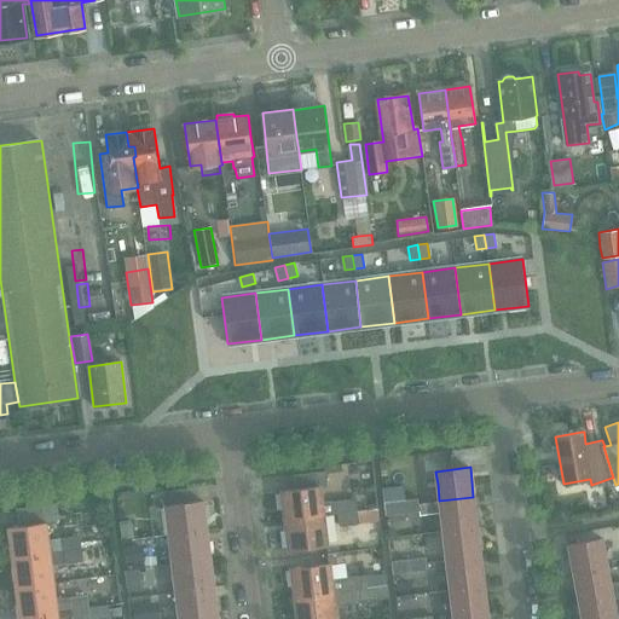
[(281,490),(284,520),(324,515),(324,514),(337,513),(337,514),(358,512),(356,498),(322,502),(320,486),(327,485),(324,470),(294,473),(296,489),(281,490)]
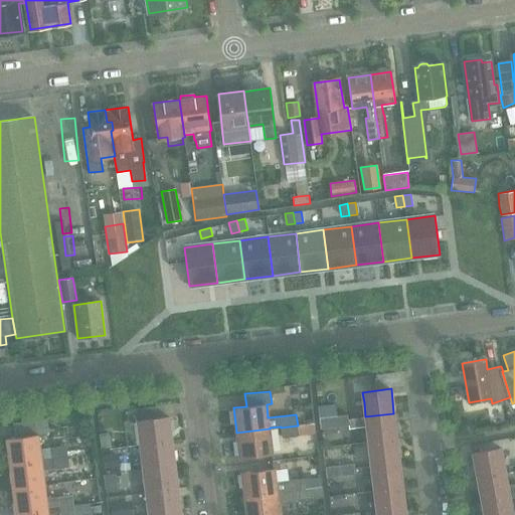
[(319,417),(320,417),(337,415),(336,404),(318,407),(319,417)]
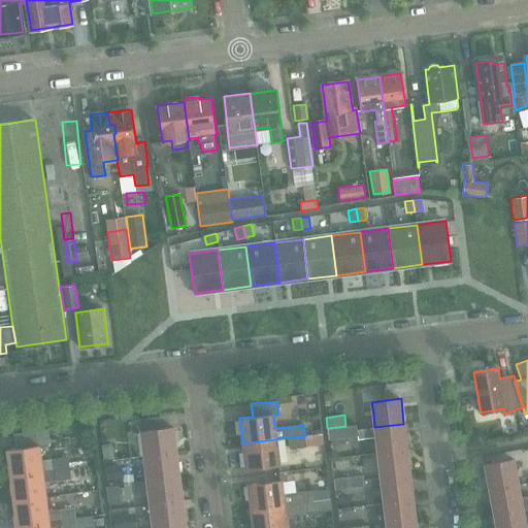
[(141,434),(144,458),(175,454),(173,428),(161,430),(160,419),(132,422),(134,435),(141,434)]
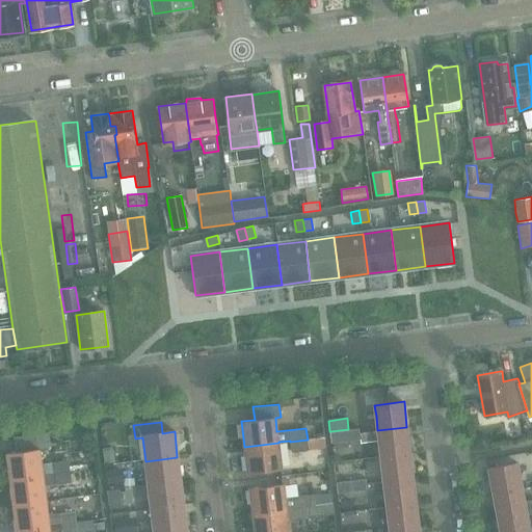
[(380,456),(409,453),(406,427),(377,430),(360,433),(331,436),(333,443),(360,440),(360,444),(378,442),(380,456)]
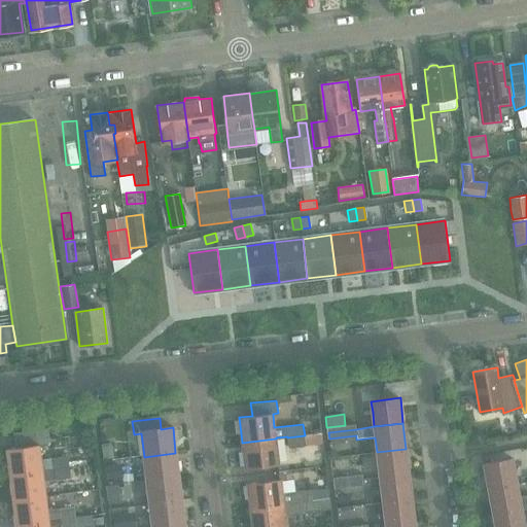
[(327,427),(328,432),(356,429),(356,424),(345,425),(327,427)]
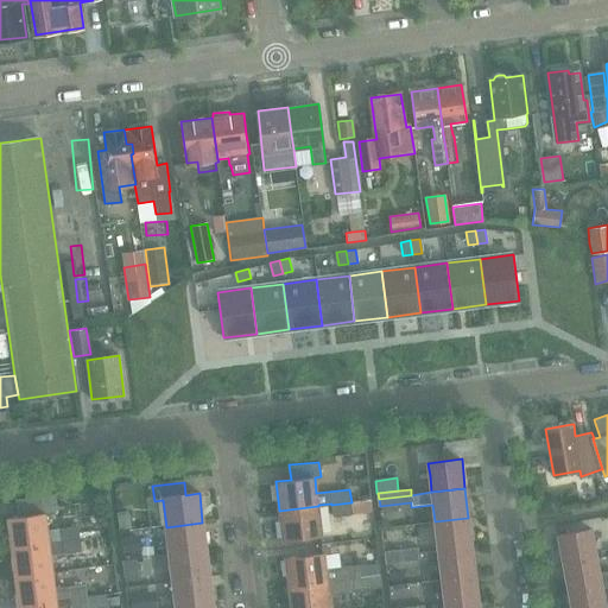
[(353,514),(352,502),(331,505),(333,517),(353,514)]
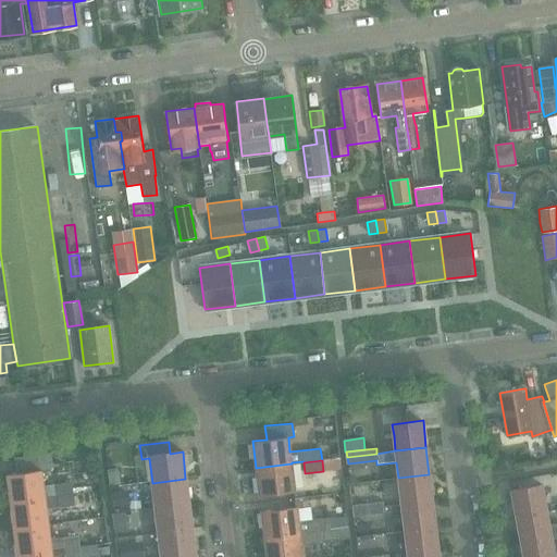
[(292,463),(256,468),(259,493),(294,489),(292,463)]
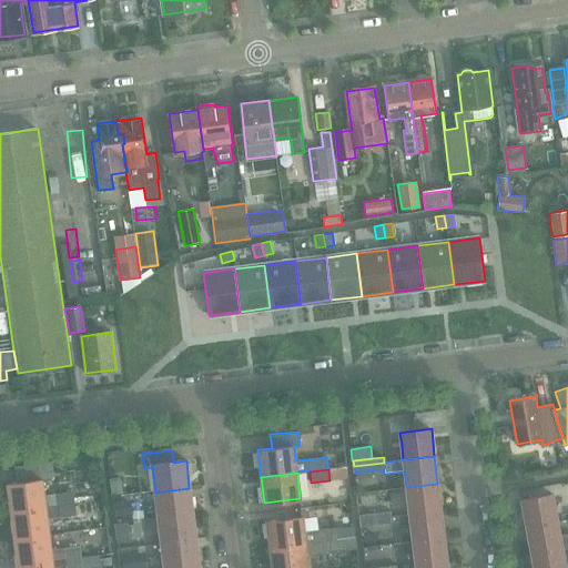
[(6,483),(9,511),(74,505),(73,492),(43,496),(41,478),(6,483)]
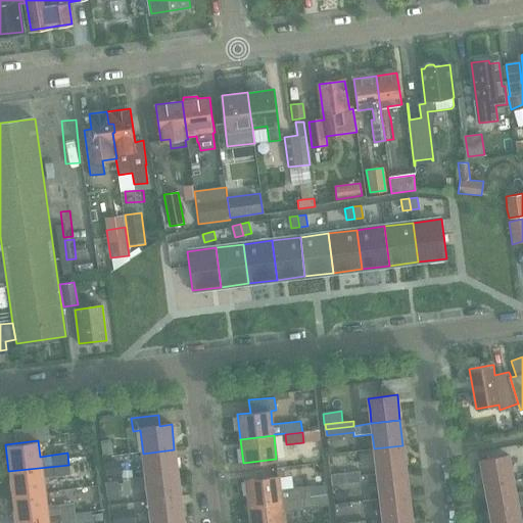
[(100,441),(102,455),(112,454),(110,440),(100,441)]
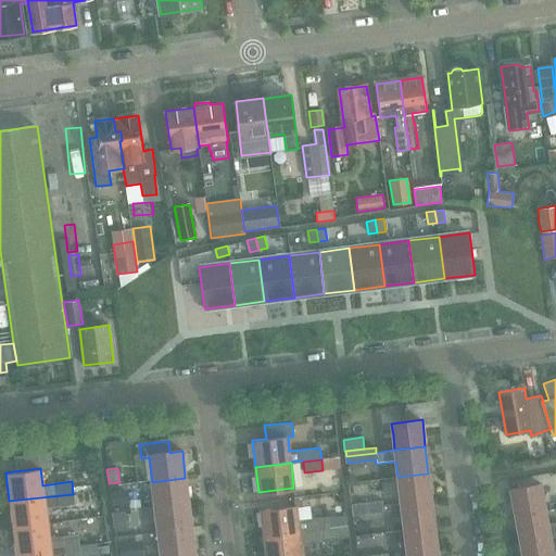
[(401,504),(431,500),(428,474),(397,477),(401,504)]
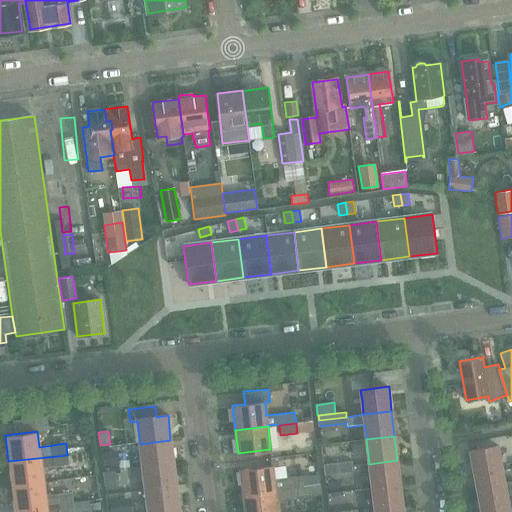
[(140,444),(142,467),(173,464),(170,440),(140,444)]
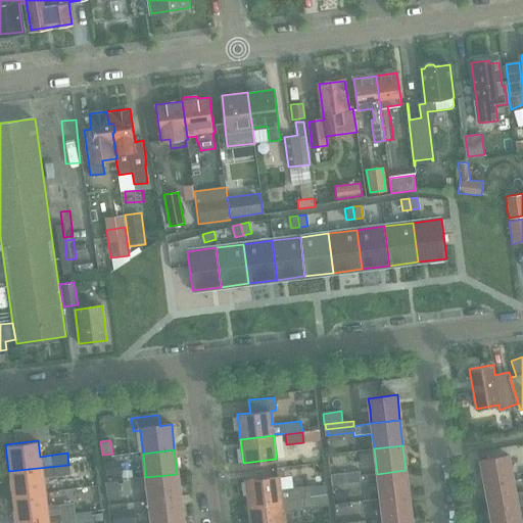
[(508,455),(481,460),(485,483),(513,479),(508,455)]
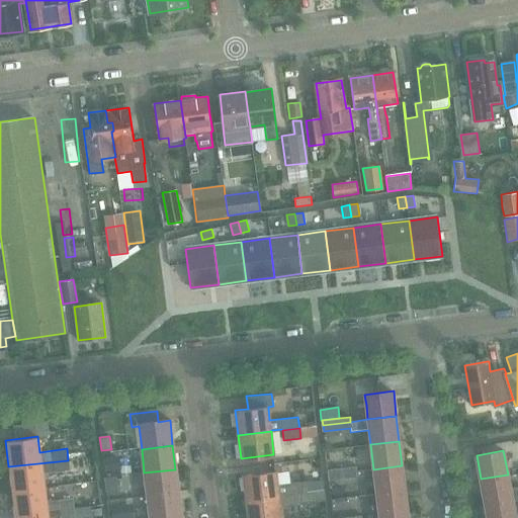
[(116,456),(101,458),(103,472),(118,469),(117,464),(116,456)]
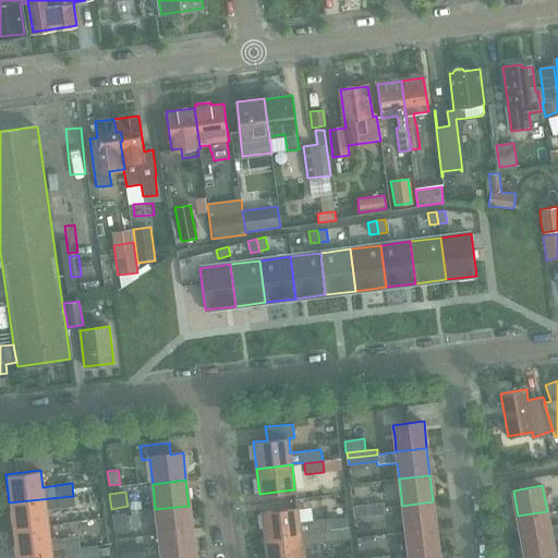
[(9,502),(12,531),(47,526),(45,509),(74,506),(73,496),(9,502)]
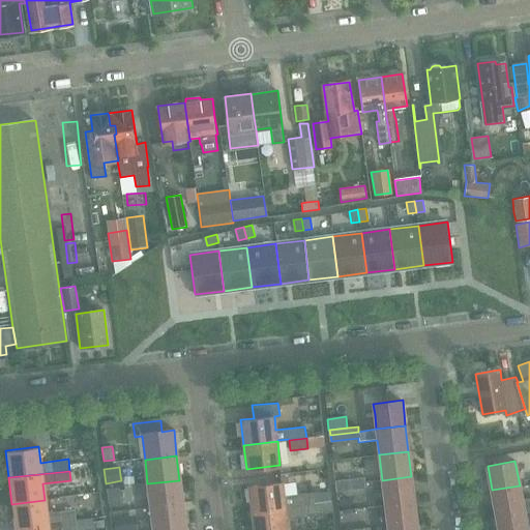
[(131,474),(120,475),(121,480),(121,484),(133,482),(131,474)]
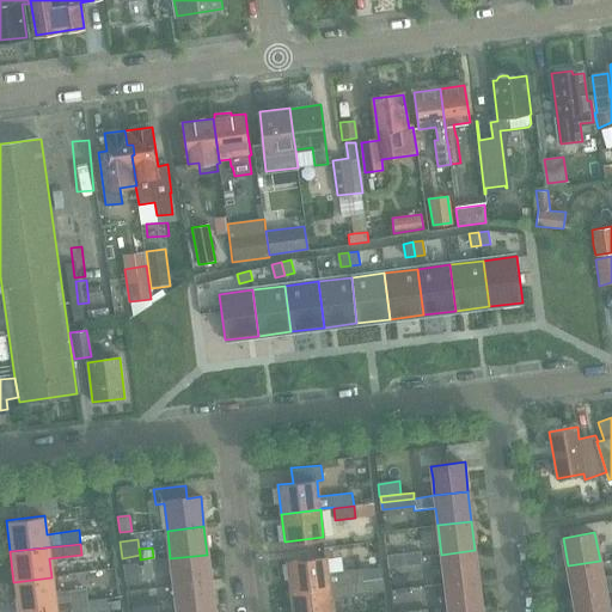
[(445,585),(478,581),(475,550),(441,555),(445,585)]
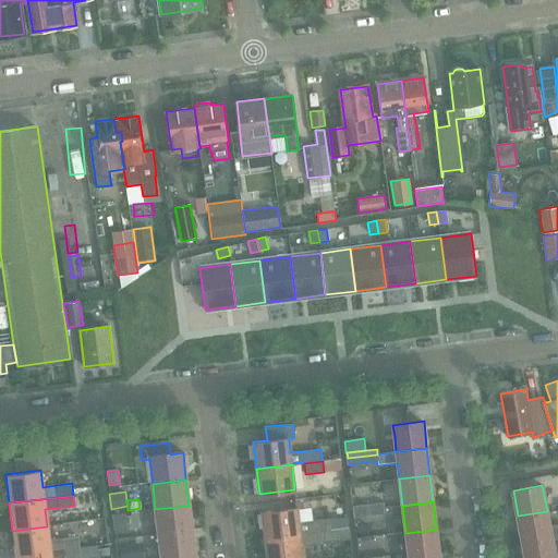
[(352,507),(352,512),(383,509),(381,502),(352,507)]
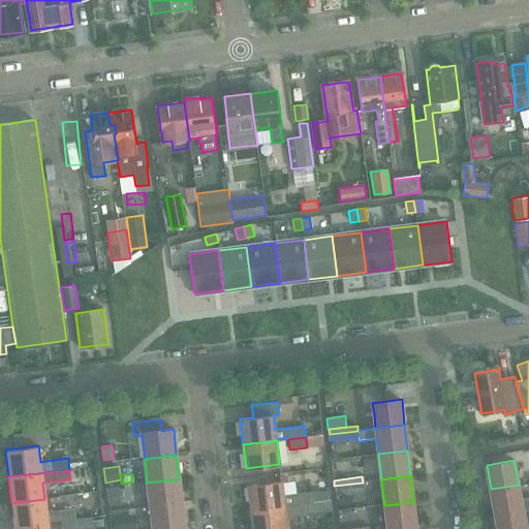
[(147,483),(150,505),(182,501),(179,479),(147,483)]
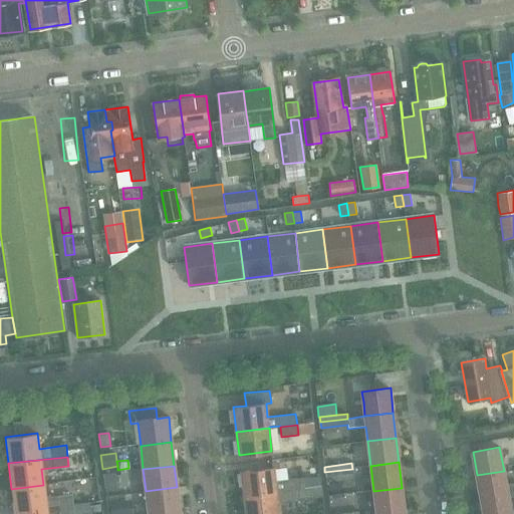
[(241,472),(244,495),(305,488),(303,477),(275,481),(274,468),(241,472)]
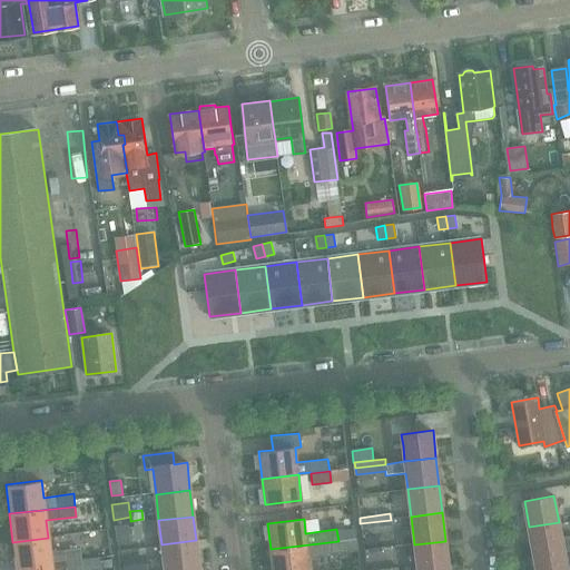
[(391,520),(360,523),(361,529),(392,526),(391,520)]
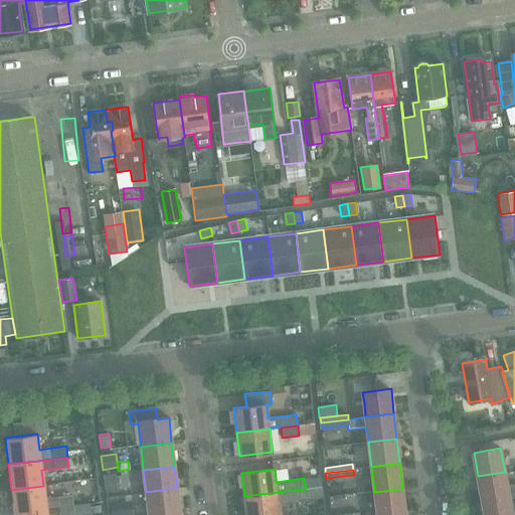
[(114,472),(103,474),(106,492),(119,490),(116,473),(115,473),(114,472)]
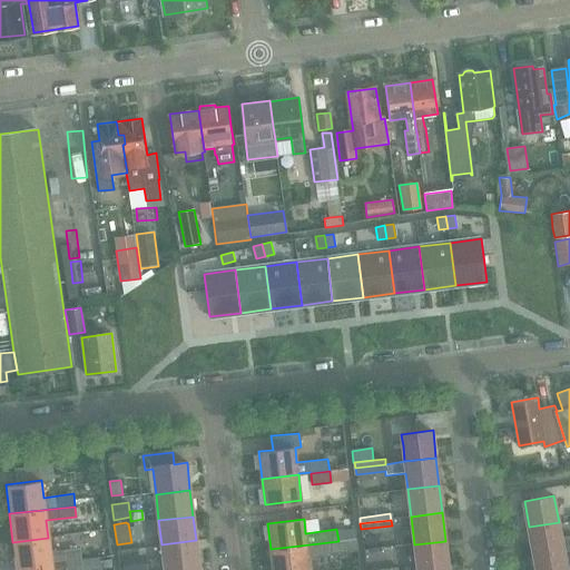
[(529,527),(534,556),(563,551),(569,549),(569,536),(561,538),(559,522),(529,527)]
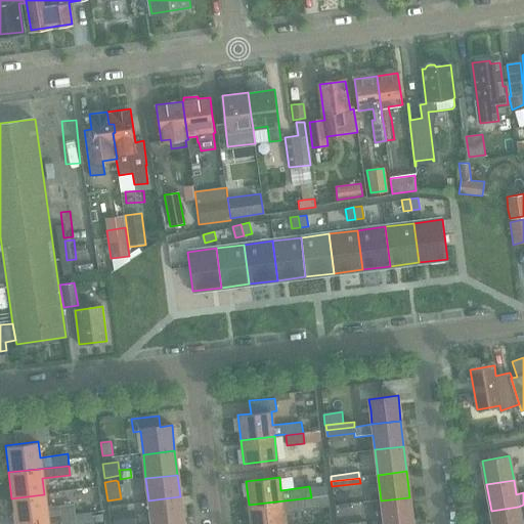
[(11,498),(14,523),(47,519),(47,518),(59,516),(60,522),(59,523),(76,523),(75,515),(74,505),(46,508),(44,494),(11,498)]
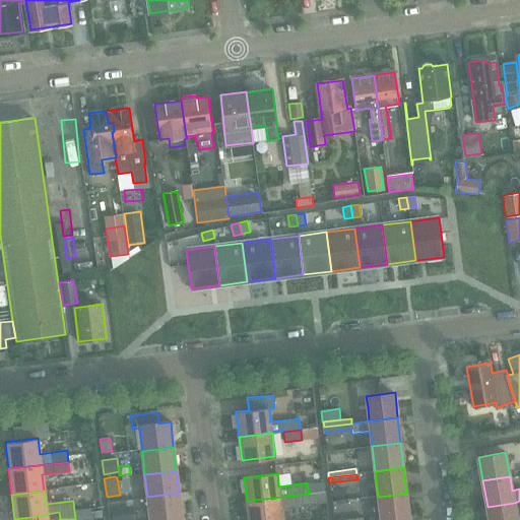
[(309,494),(247,501),(249,519),(282,519),(281,507),(327,502),(325,492),(309,494)]
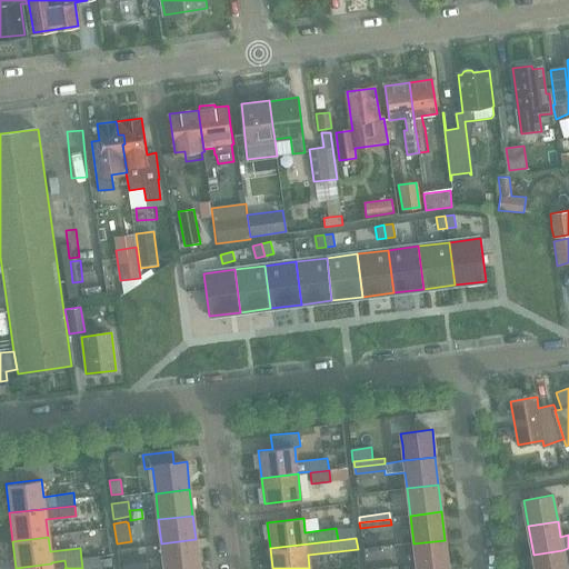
[(161,543),(165,568),(186,568),(199,568),(196,539),(161,543)]
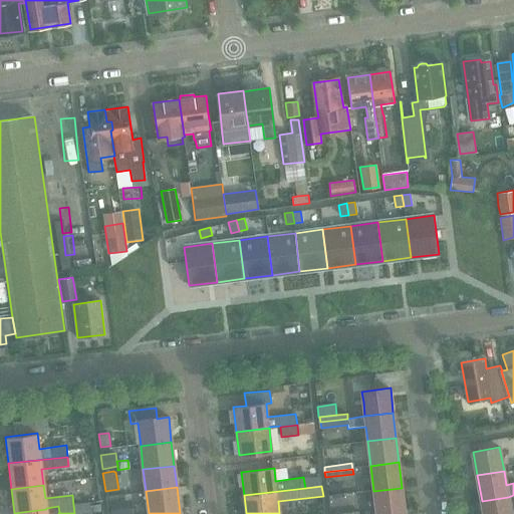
[(375,513),(377,513),(405,511),(402,488),(373,491),(375,513)]
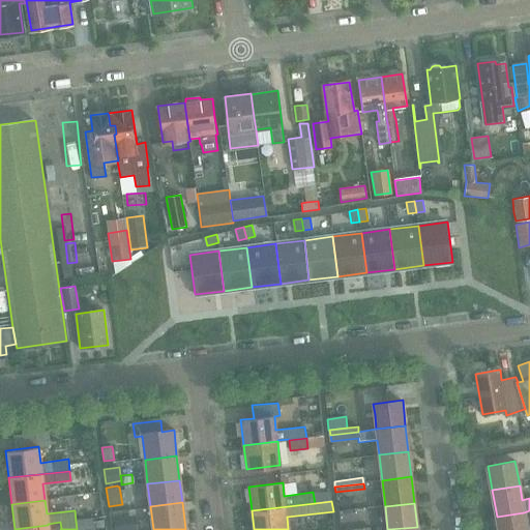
[(497,517),(499,529),(529,529),(529,525),(527,527),(524,512),(497,517)]
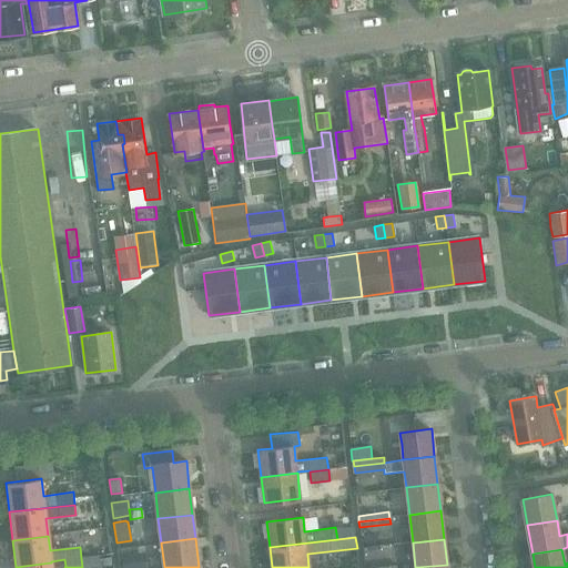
[(133,567),(132,555),(120,557),(121,567),(133,567)]
